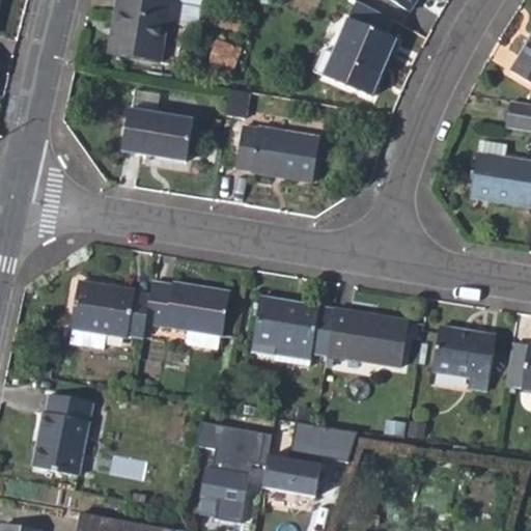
[(117,0),(108,55),(160,63),(167,24),(176,24),(179,3),(157,0),(117,0)]
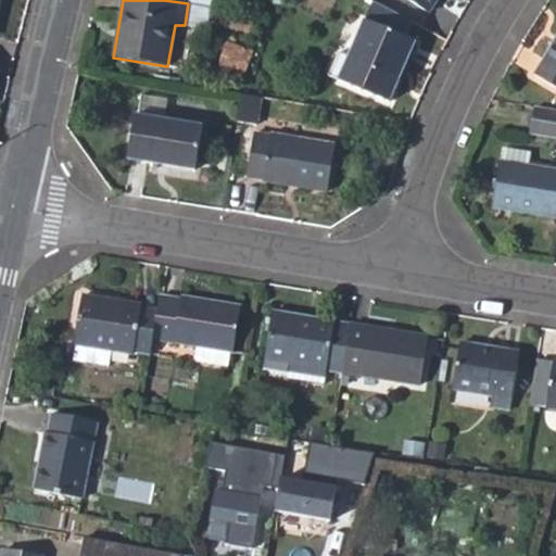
[(408,0),(429,13),(437,0),(408,0)]
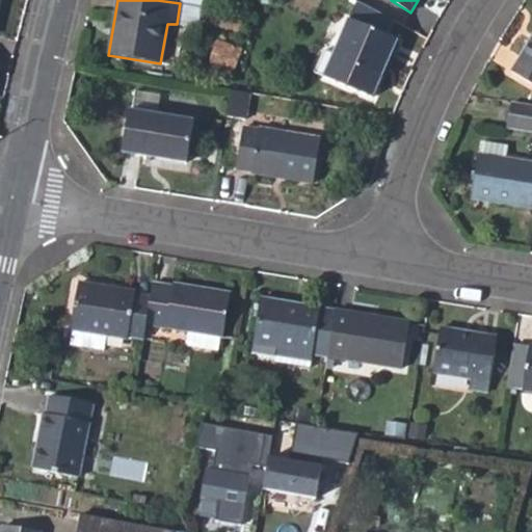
[(392,21),(357,2),(349,21),(386,36),(392,21)]
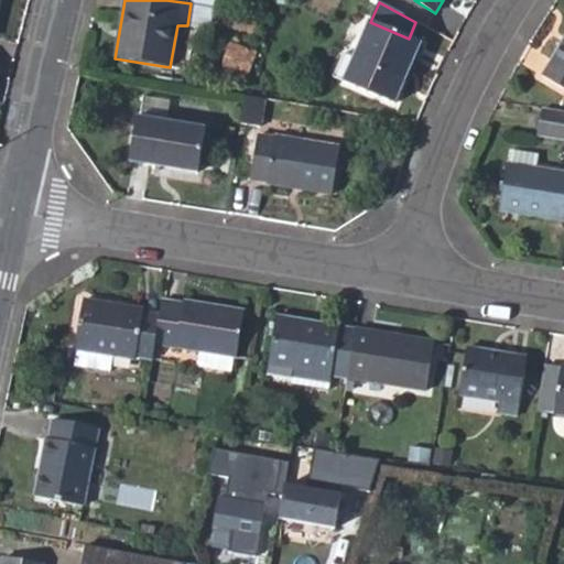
[(370,22),(354,60),(344,82),(392,104),(419,43),(409,39),(370,22)]
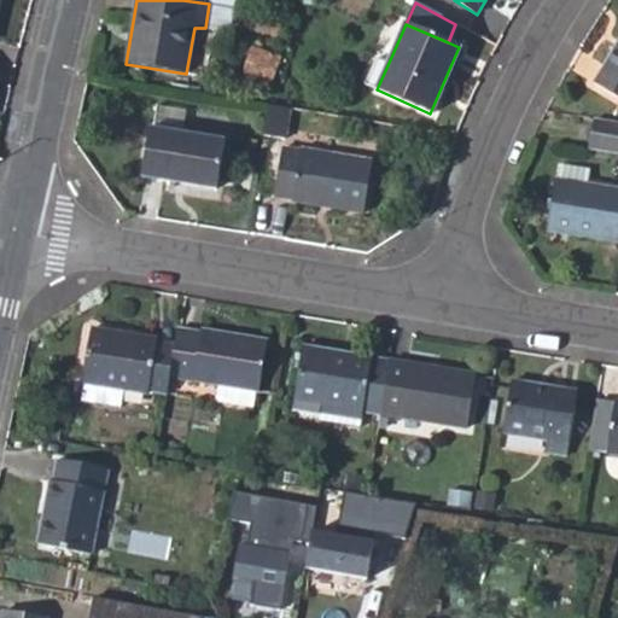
[(617,41),(594,82),(617,95),(617,41)]
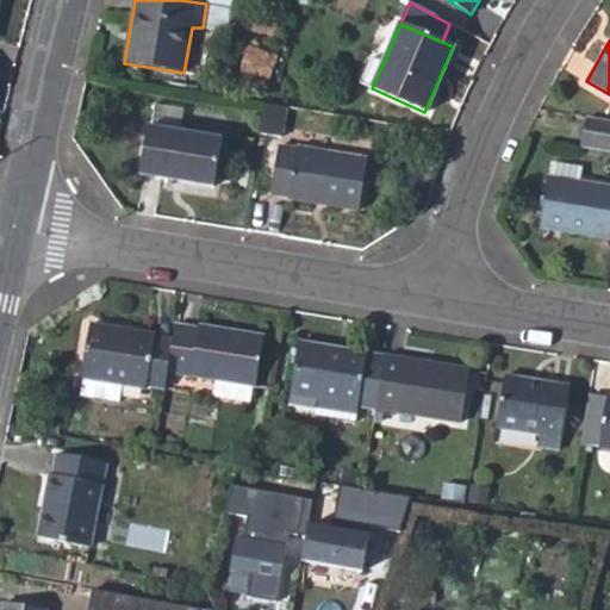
[(359,82),(372,88),(383,64),(369,58),(359,82)]
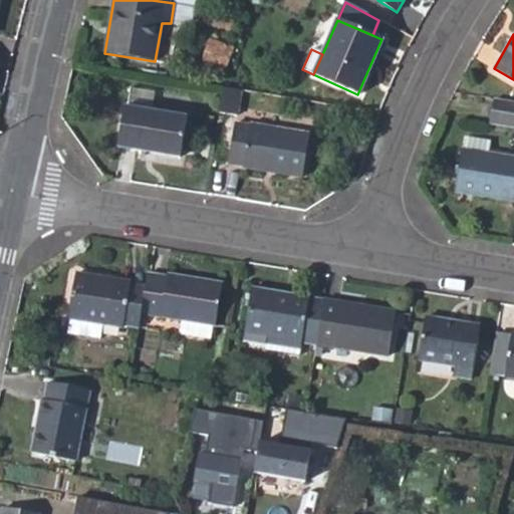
[(236,114),(241,90),(224,86),(220,111),(236,114)]
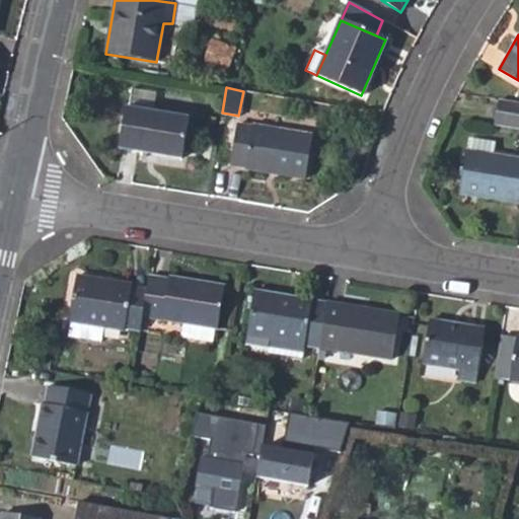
[(494,127),(518,130),(518,101),(499,99),(494,127)]
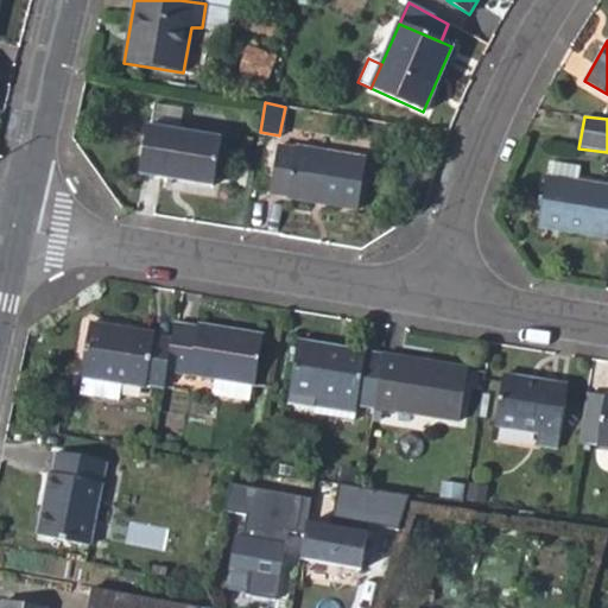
[(139,175),(213,187),(220,139),(147,127),(139,175)]
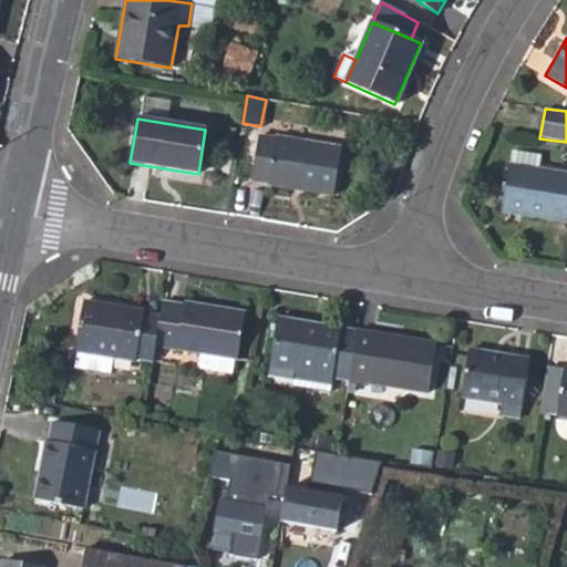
[(269,185),(333,195),(340,147),(276,136),(274,140),(258,136),(251,181),(267,183),(269,185)]
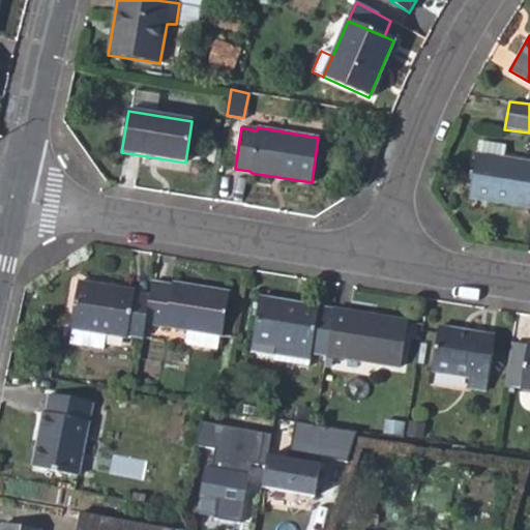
[(502,157),(504,145),(478,141),(476,153),(502,157)]
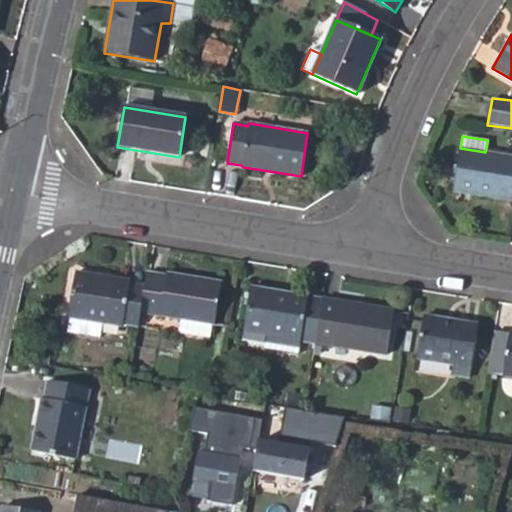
[(452,191),(511,201),(511,156),(485,152),(460,148),(452,191)]
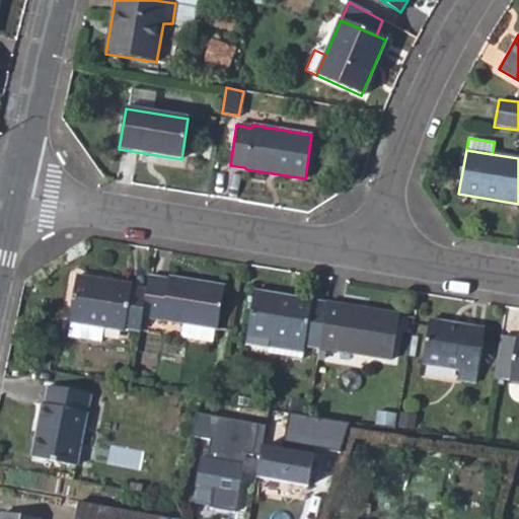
[(167,279),(148,276),(145,291),(141,318),(184,324),(215,329),(218,329),(224,286),(169,277),(167,279)]
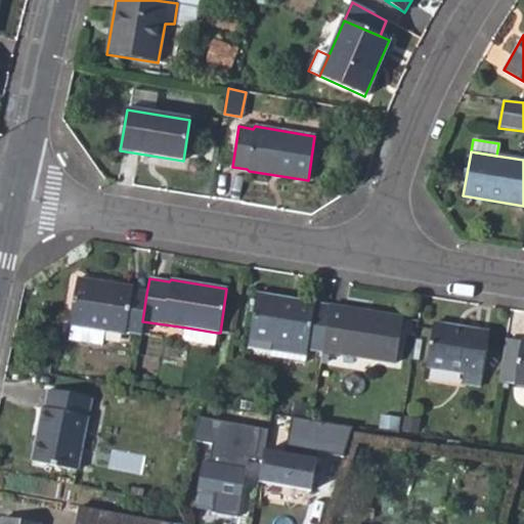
[(133,289),(78,279),(70,325),(72,325),(70,341),(101,346),(104,332),(125,335),(125,332),(140,335),(142,321),(146,294),(132,292),(133,289)]
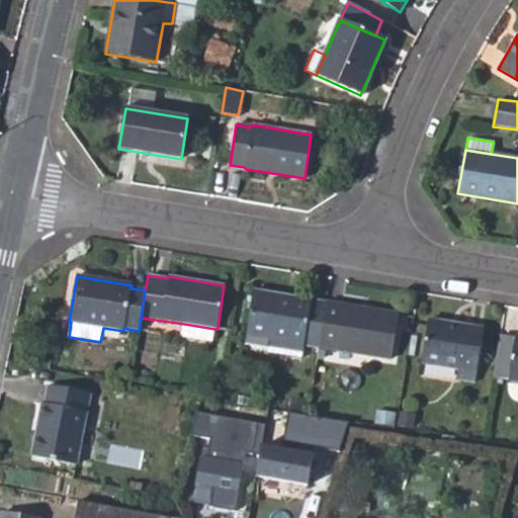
[(319,347),(327,303),(253,291),(244,343),(267,347),(266,353),(300,358),(304,345),(319,347)]
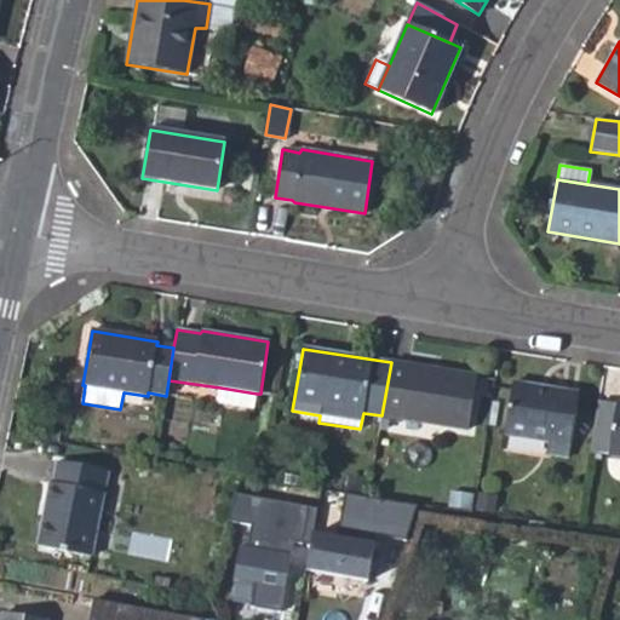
[(478,377),(391,362),(382,415),(469,430),(478,377)]
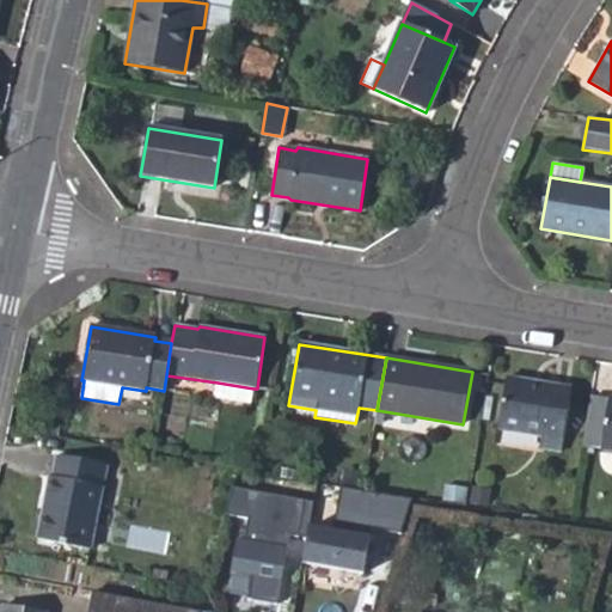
[(539,448),(560,452),(570,389),(507,378),(499,428),(542,435),(539,448)]
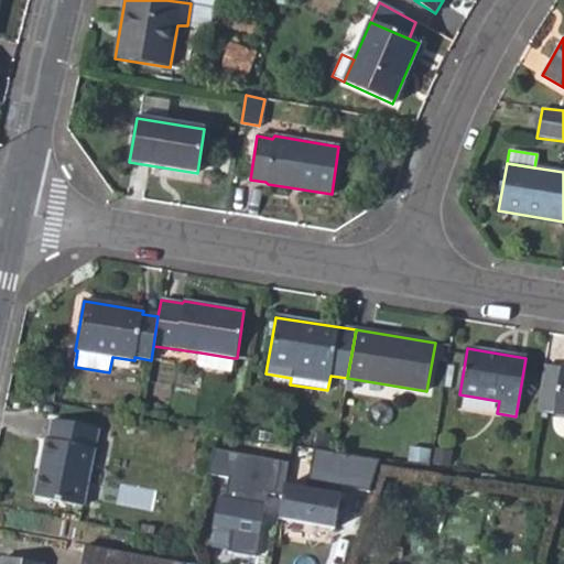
[(234,358),(201,353),(199,367),(231,371),(234,358)]
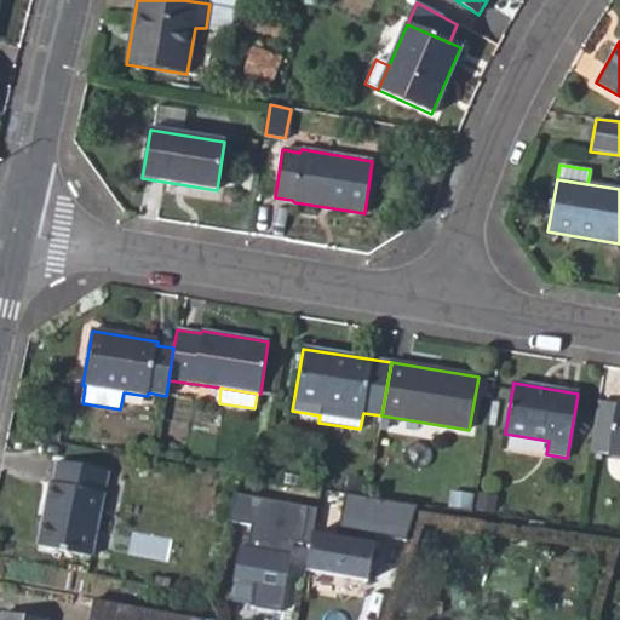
[(619,399),(618,403),(613,431),(593,428),(590,448),(610,452),(610,455),(619,455),(619,399)]
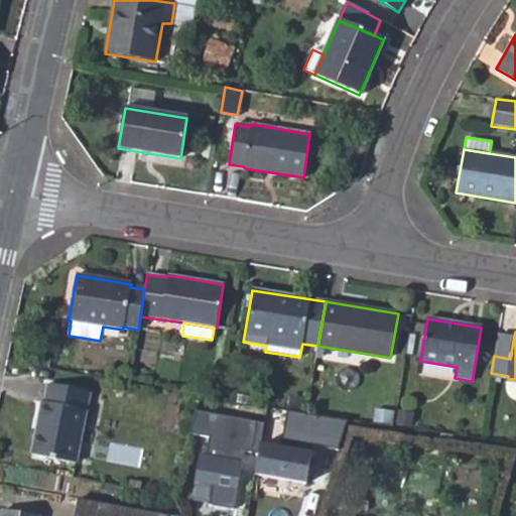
[(494,356),(510,359),(514,336),(497,333),(494,356)]
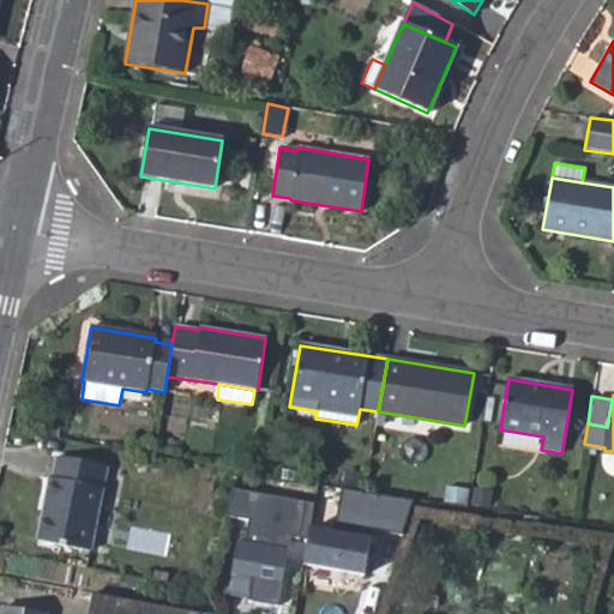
[(36,541),(90,551),(106,468),(56,458),(52,479),(47,479),(36,541)]
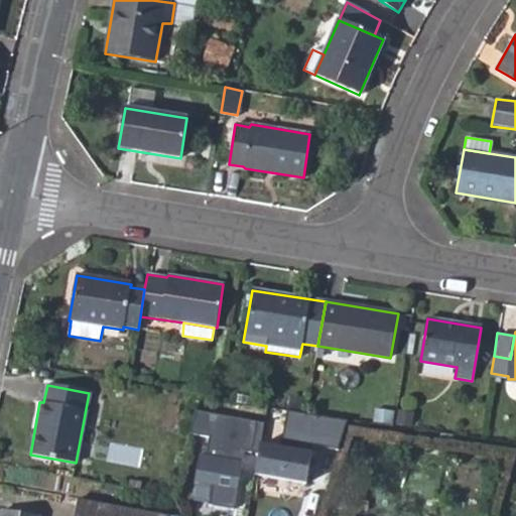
[(211,504),(234,506),(245,447),(261,449),(262,442),(266,421),(198,408),(190,432),(212,435),(207,454),(201,453),(197,481),(214,484),(211,504)]
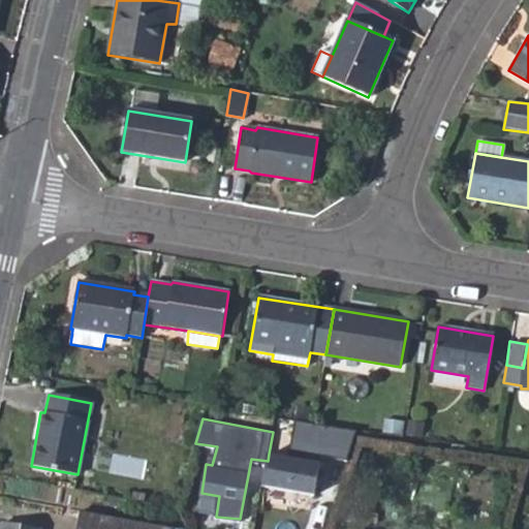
[(294,421),(287,457),(322,462),(322,458),(346,461),(355,430),(294,421)]
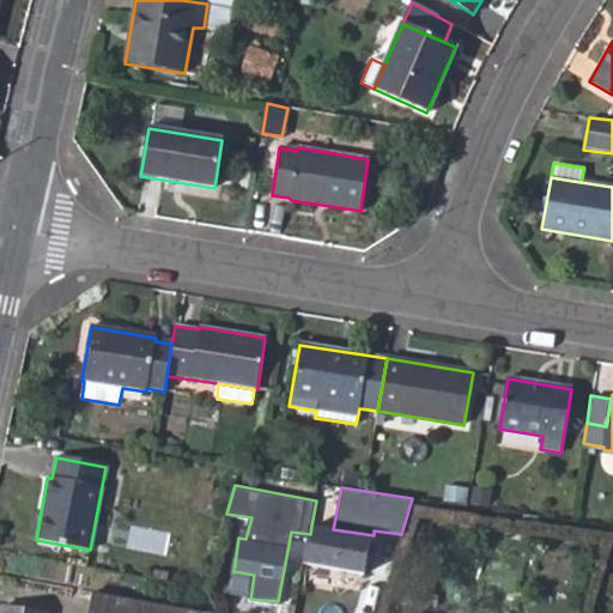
[(310,534),(305,563),(368,572),(374,535),(333,529),(311,526),(310,534)]
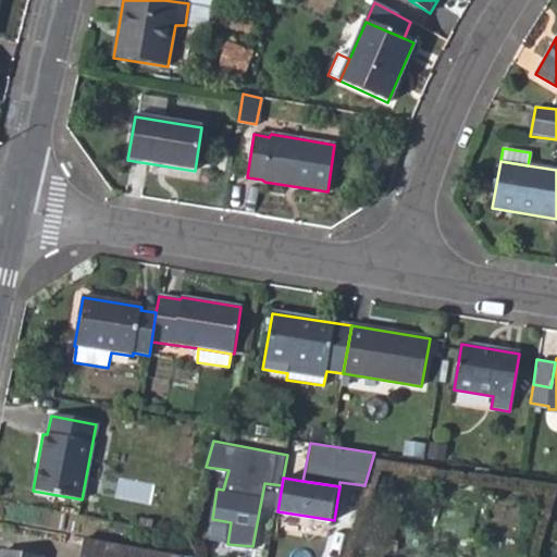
[(83,537),(82,548),(122,556),(180,556),(181,556),(83,537)]
